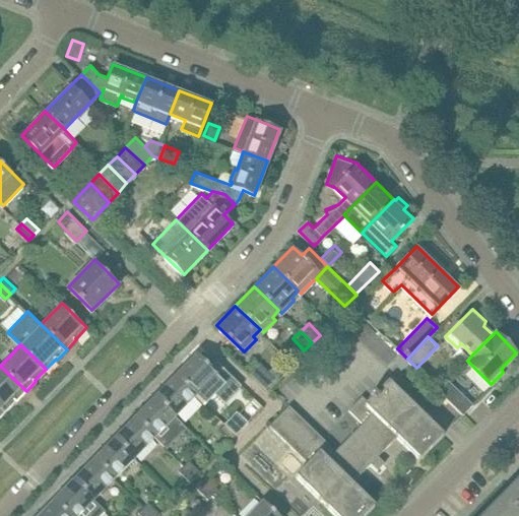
[(196,352),(176,374),(196,393),(203,401),(215,389),(225,399),(241,383),(219,363),(213,369),(196,352)]
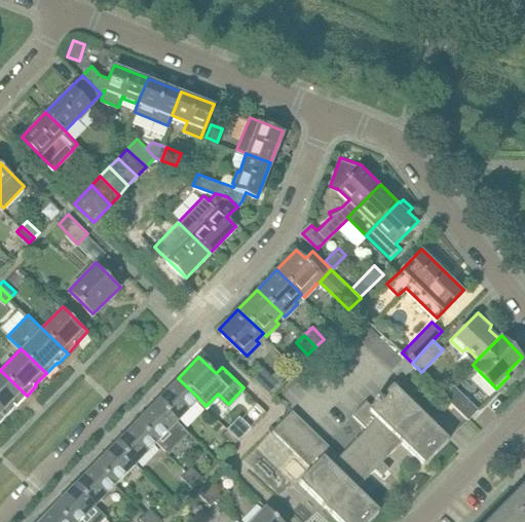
[(269,390),(278,381),(263,365),(253,375),(269,390)]
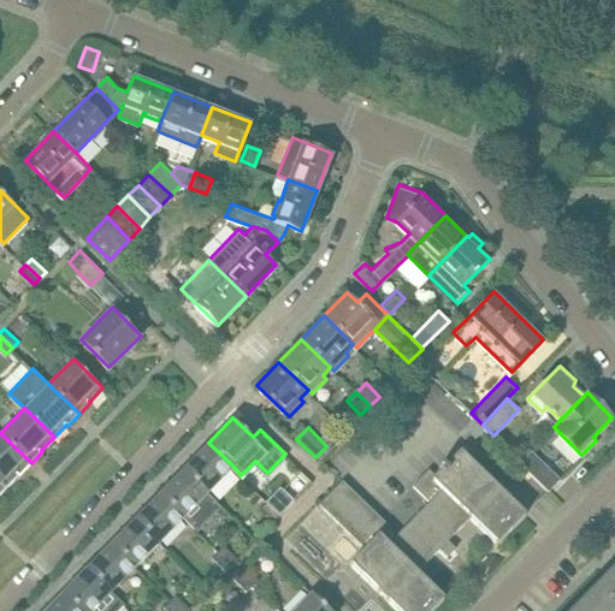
[(0,433),(0,480),(6,486),(17,475),(18,474),(19,475),(31,463),(0,433)]
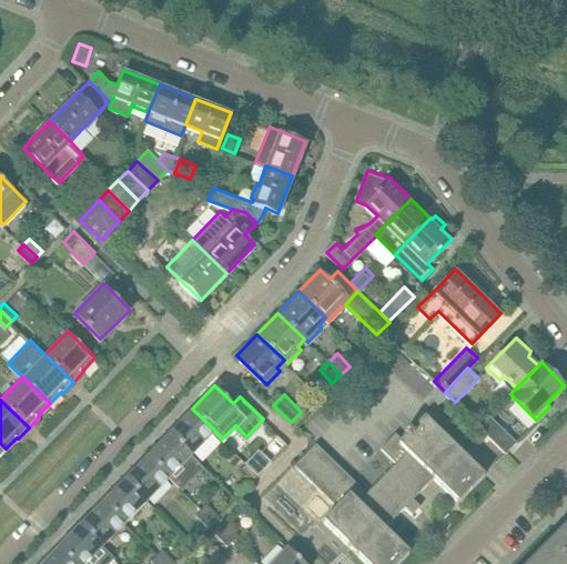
[(192,409),(170,431),(192,453),(214,430),(192,409)]
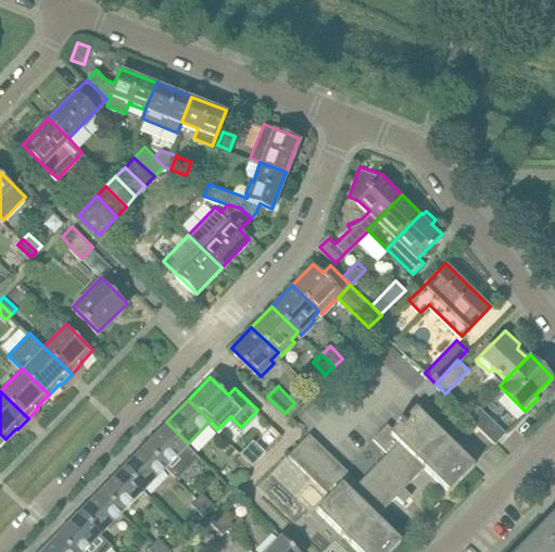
[(358,481),(350,472),(329,493),(316,507),(362,551),(387,551),(400,539),(376,515),(396,494),(403,501),(411,493),(404,487),(424,465),(449,489),(474,463),(415,405),(402,419),(399,417),(394,422),(396,424),(393,428),(387,422),(373,436),(388,451),(358,481)]
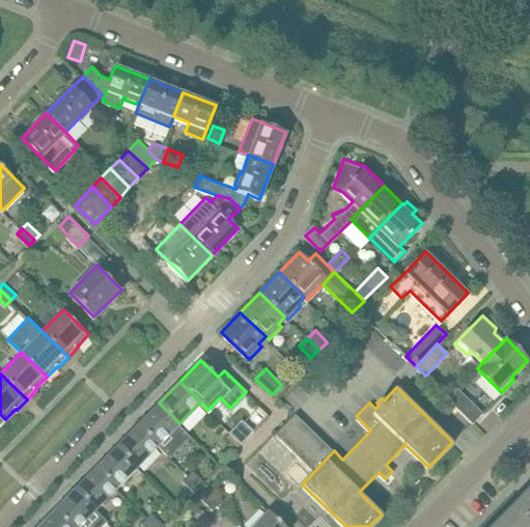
[(458,387),(448,397),(473,421),(483,411),(458,387)]
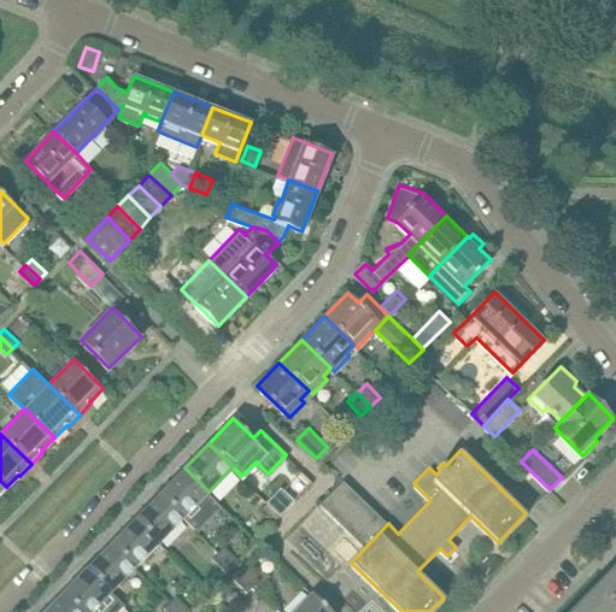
[(185,468),(160,493),(183,516),(194,525),(218,501),(209,492),(185,468)]
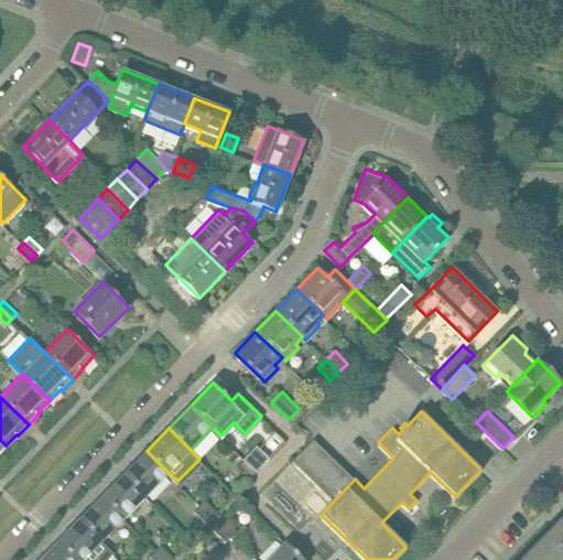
[(313,438),(292,460),(334,501),(355,478),(313,438)]
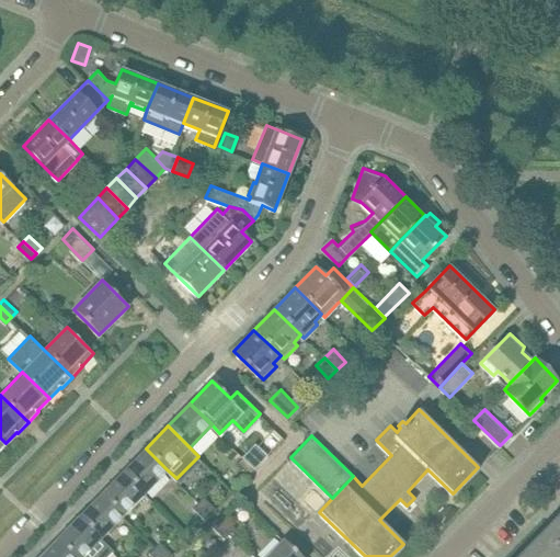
[(248,450),(242,455),(255,467),(270,453),(256,441),(248,450)]
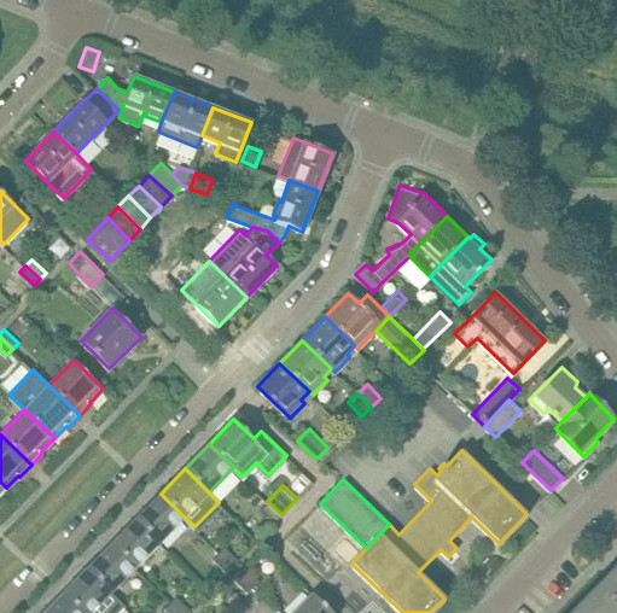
[(161,494),(137,518),(159,542),(184,517),(161,494)]
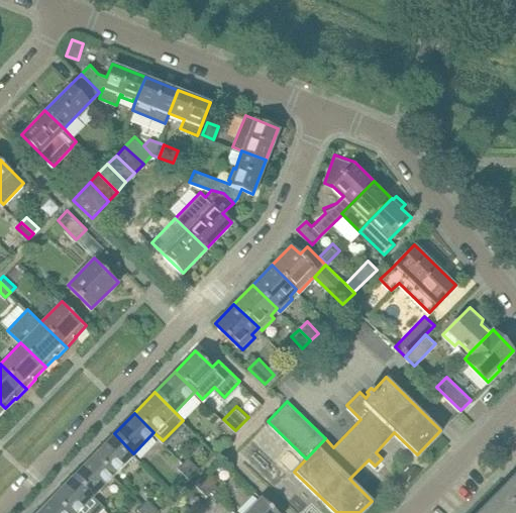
[(223,419),(218,424),(230,435),(235,430),(223,419)]
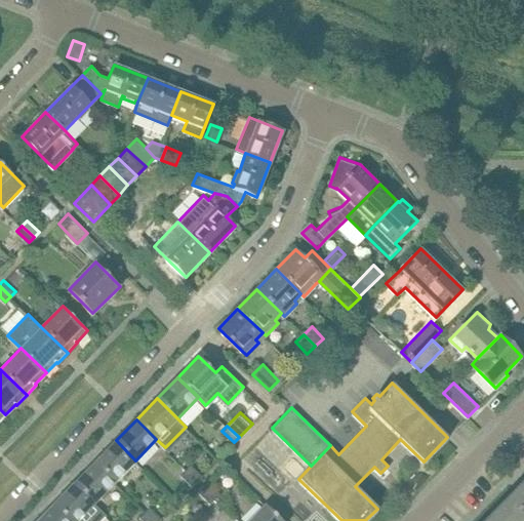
[(116,440),(95,462),(115,481),(135,461),(116,440)]
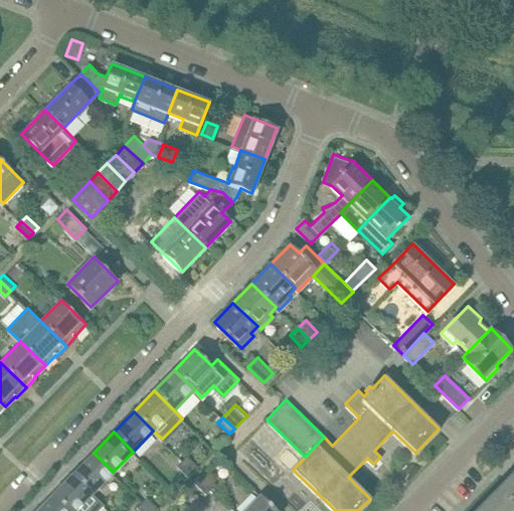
[(94,453),(73,474),(93,493),(113,472),(94,453)]
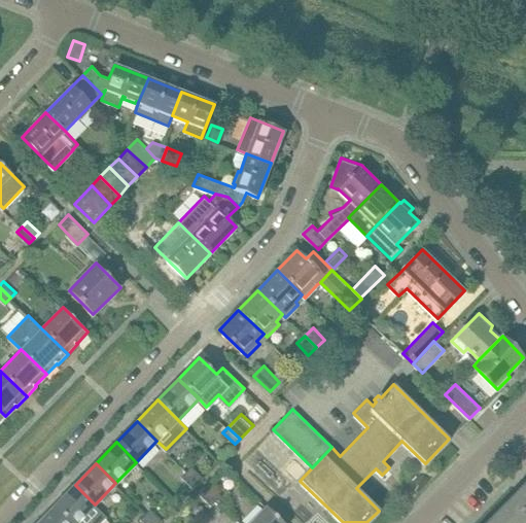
[(191,464),(186,469),(199,481),(204,476),(191,464)]
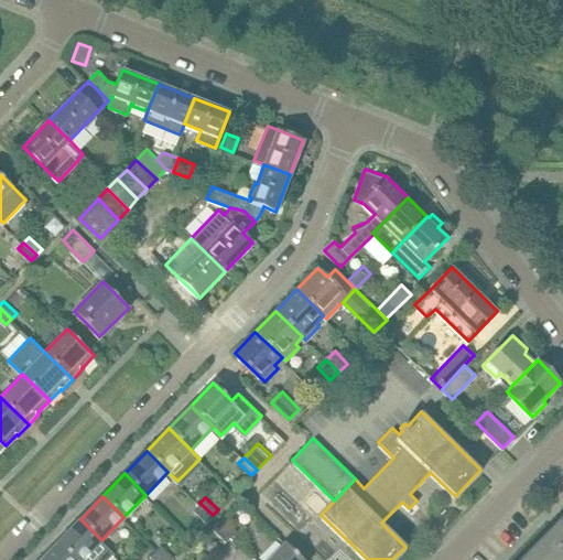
[(207,520),(213,515),(199,503),(194,508),(207,520)]
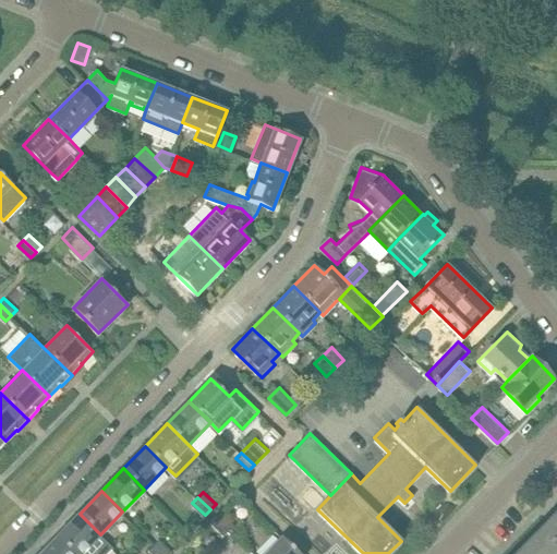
[(221,510),(216,516),(228,528),(233,522),(221,510)]
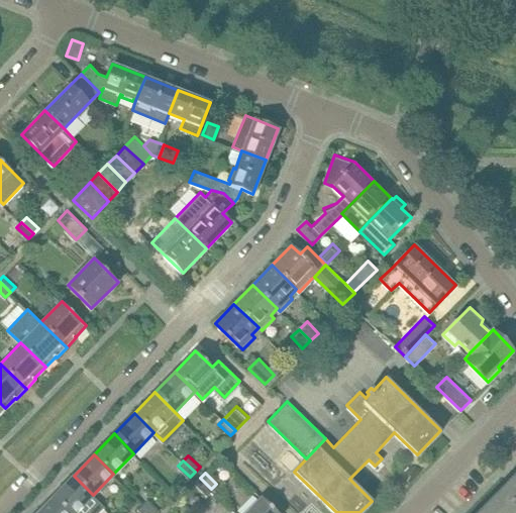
[(515,474),(509,482),(478,512),(515,512),(515,474)]
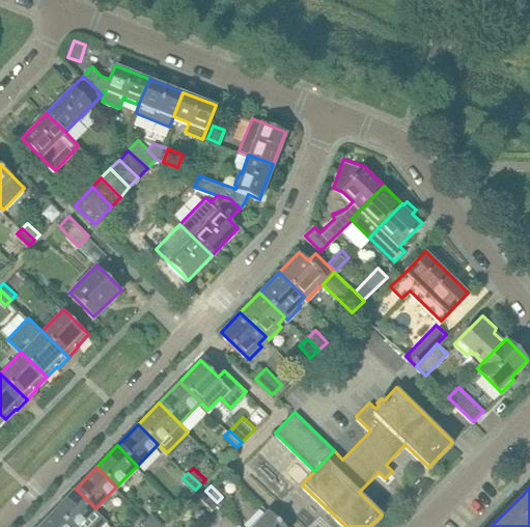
[(76,489),(55,509),(72,526),(99,526),(107,519),(95,508),(76,489)]
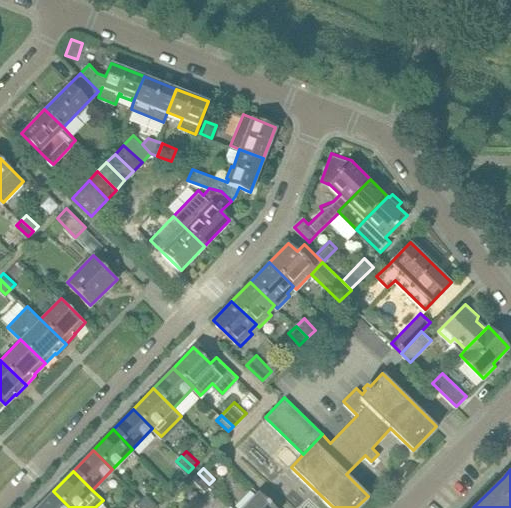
[(204,489),(209,484),(198,473),(193,478),(204,489)]
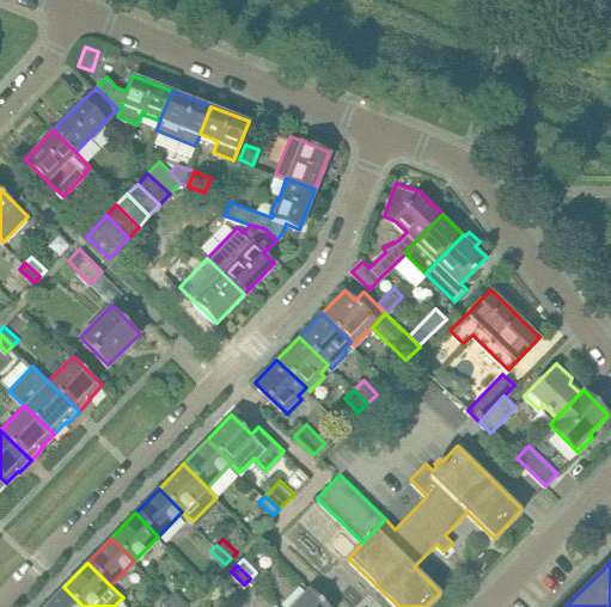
[(83,606),(63,587),(43,606),(83,606)]
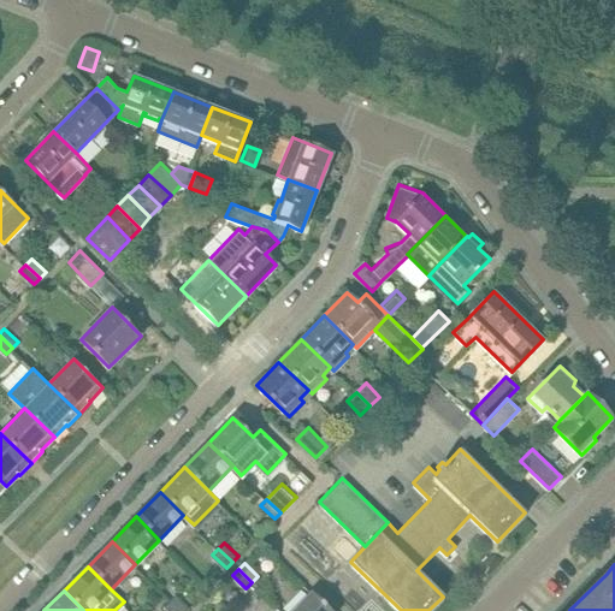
[(331,610),(312,591),(291,610),(331,610)]
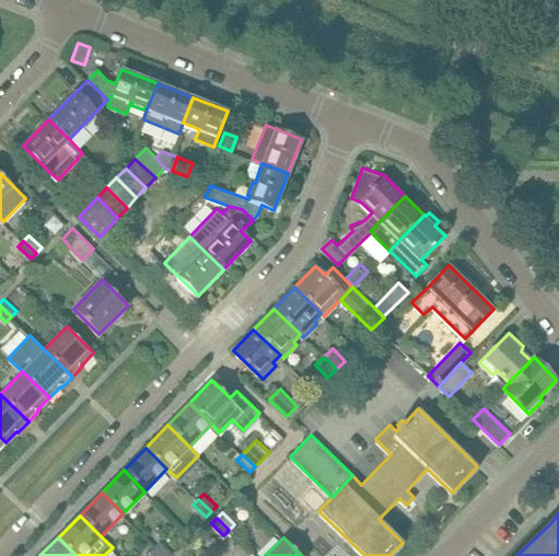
[(160,539),(154,544),(166,555),(167,555),(173,551),(160,539)]
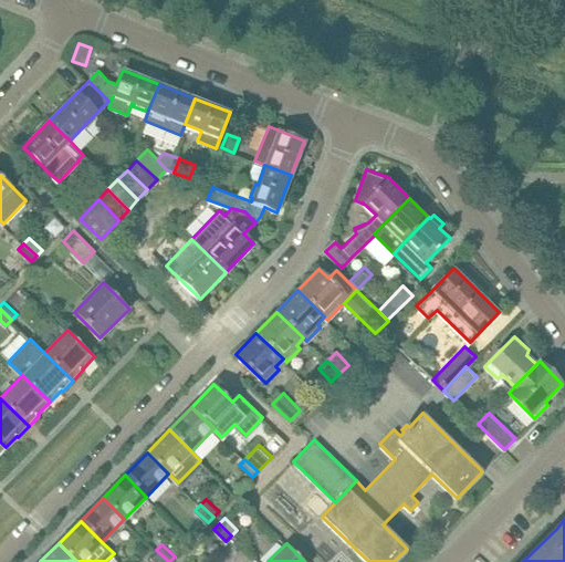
[(157,561),(168,561),(156,550),(150,555),(157,561)]
